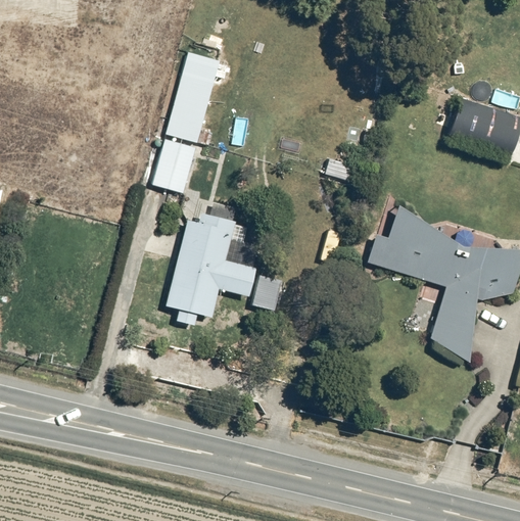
[(219,59),(188,51),(166,133),(196,141),(219,59)]
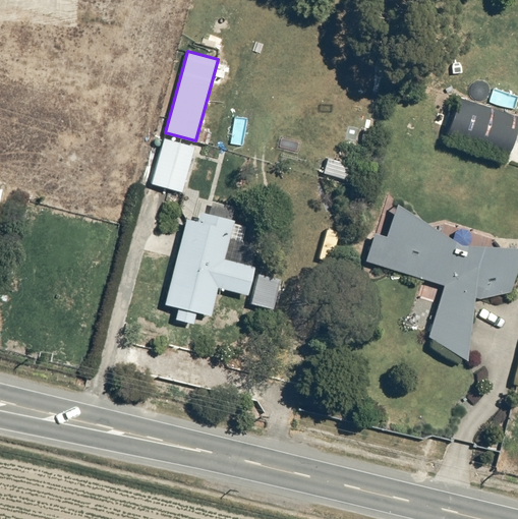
[(517,114),(469,104),(464,131),(513,141),(517,119),(517,114)]
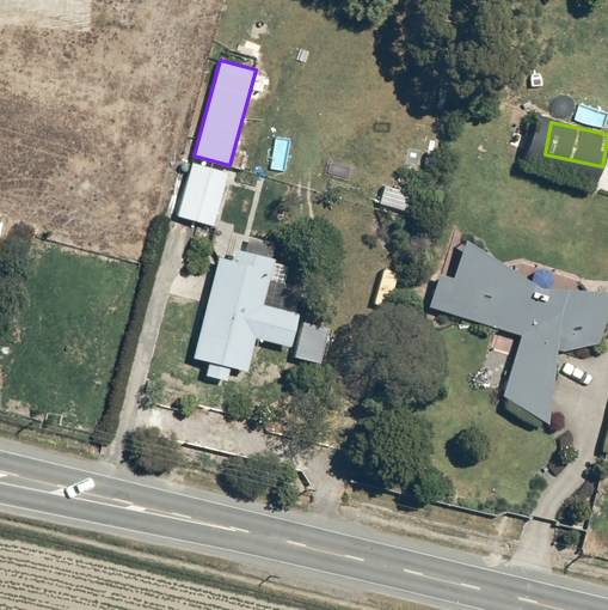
[(228,171),(191,160),(177,215),(214,225),(228,171)]
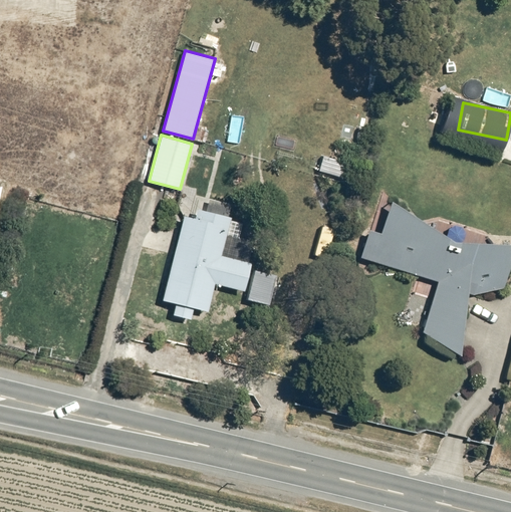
[(510,246),(453,240),(402,205),(389,202),(379,232),(370,229),(361,258),(439,281),(423,332),(458,355),(467,293),(503,288),(510,262),(510,246)]
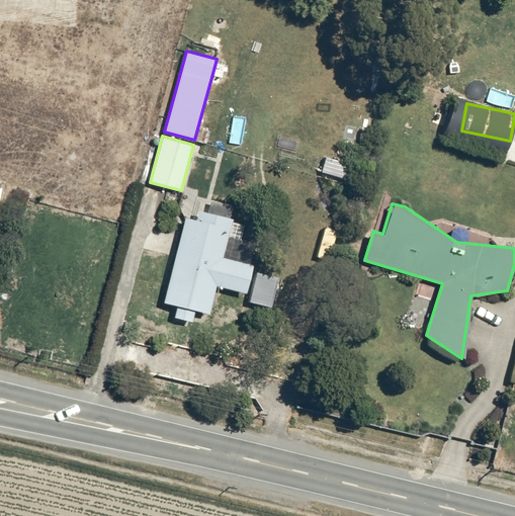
[(227,230),(184,221),(171,283),(192,288),(190,296),(212,302),(216,286),(247,293),(254,264),(221,257),(227,230)]
